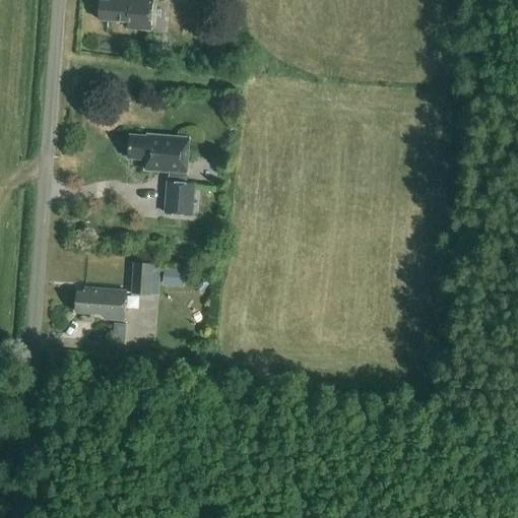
[(108,0),(100,0),(98,18),(127,20),(126,27),(149,29),(151,0),(108,0)]
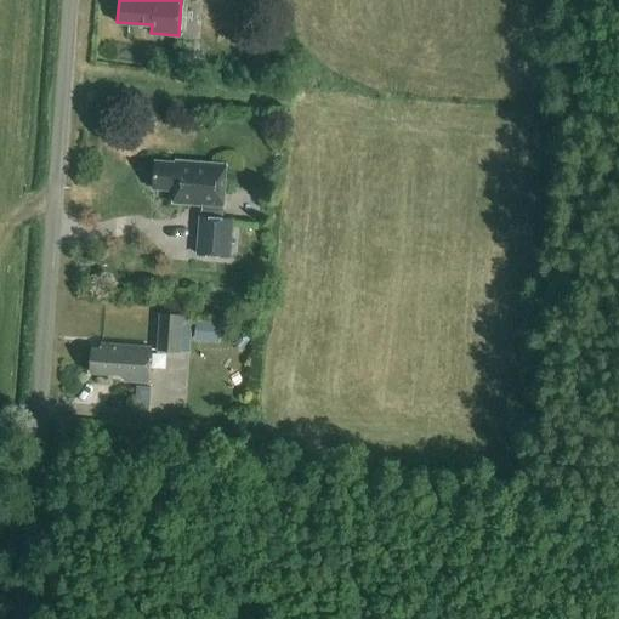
[(231,220),(219,219),(223,166),(154,159),(152,187),(171,189),(170,202),(200,204),(199,217),(198,217),(194,253),(227,256),(231,220)]
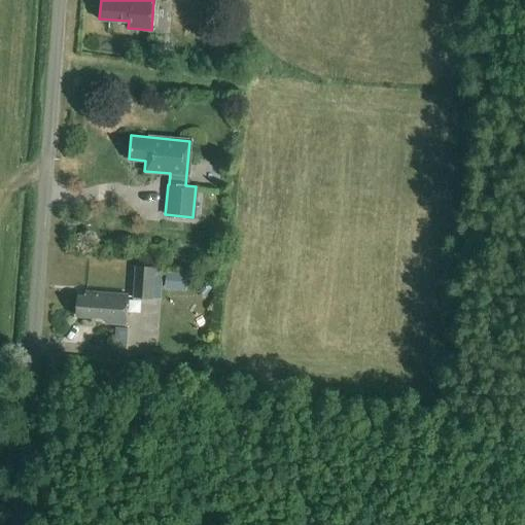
[(170,286),(191,286),(191,267),(170,266),(170,286)]
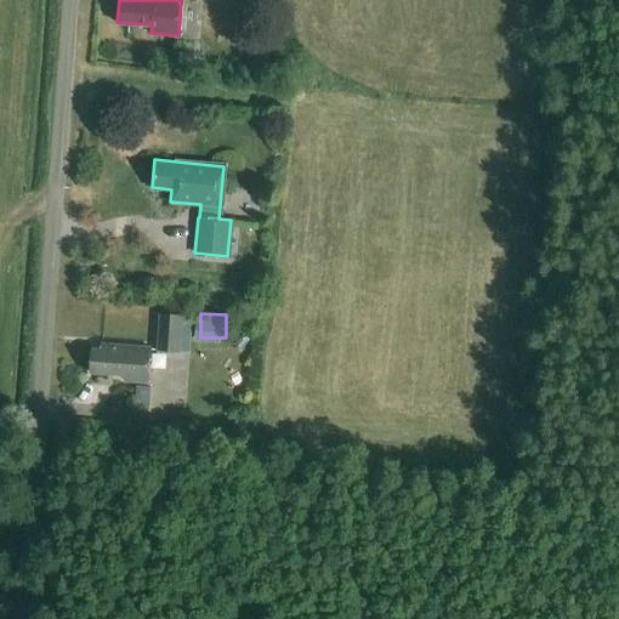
[(154,352),(177,353),(181,316),(157,314),(154,352)]
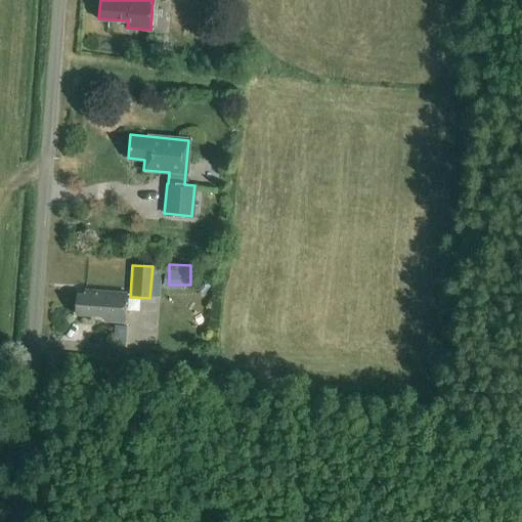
[(202,280),(194,288),(203,294),(209,287),(202,280)]
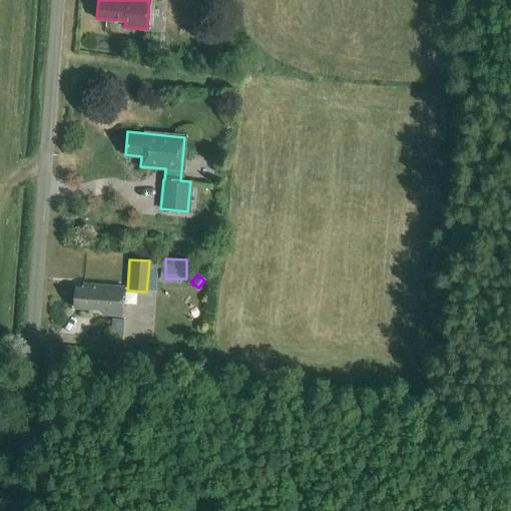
[(81,283),(80,288),(74,287),(72,307),(101,310),(100,314),(119,316),(121,287),(81,283)]
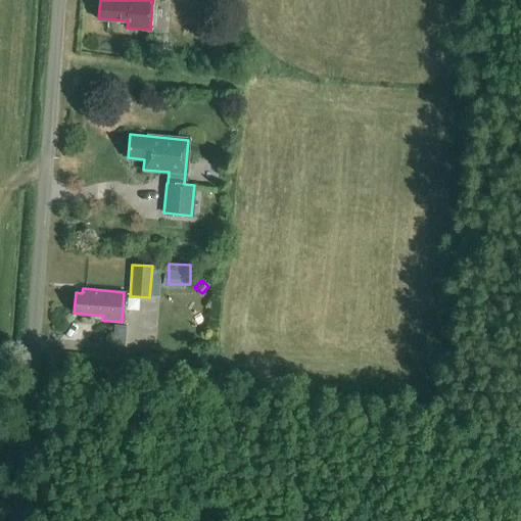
All buildings are outlined.
